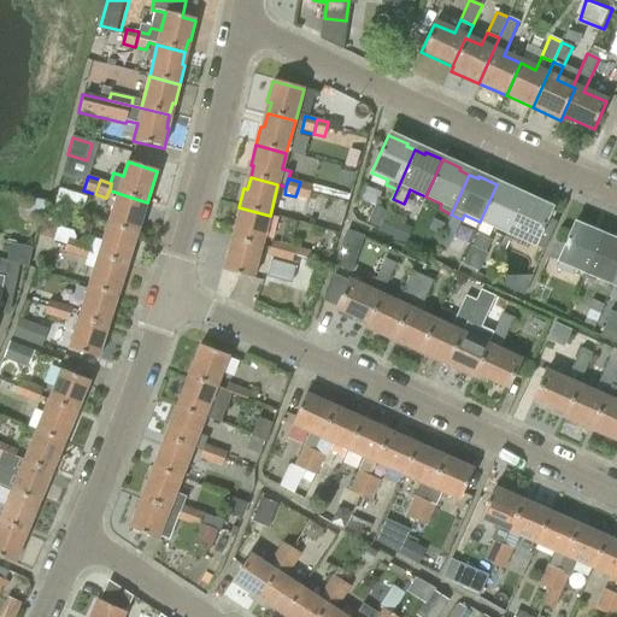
[(300,182),(295,197),(307,200),(312,184),(300,182)]
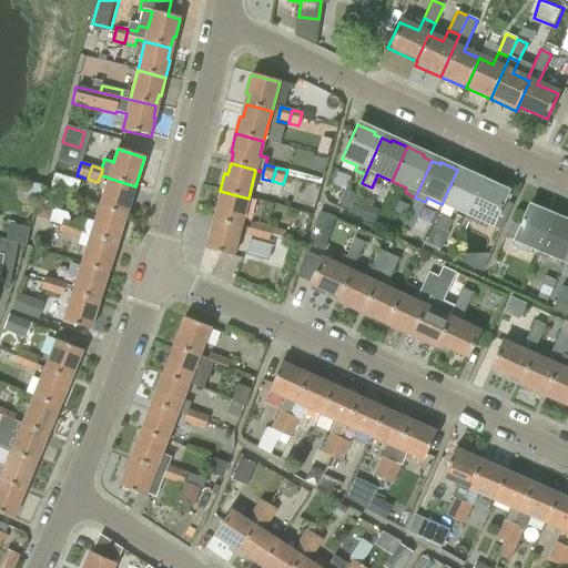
[(454,214),(465,220),(482,183),(473,179),(474,176),(457,170),(442,204),(456,211),(454,214)]
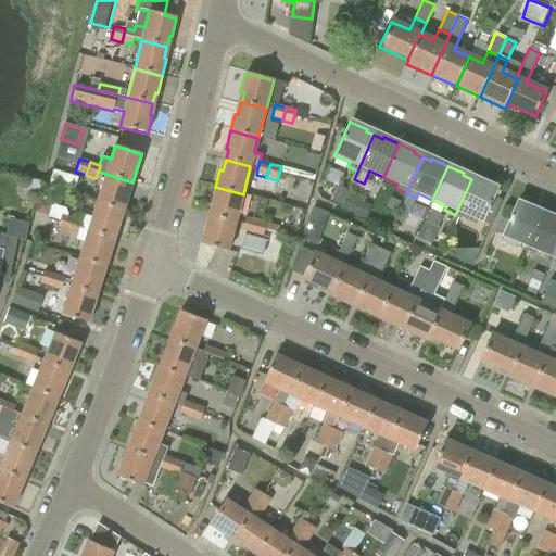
[(97,202),(124,211),(133,182),(105,174),(97,202)]
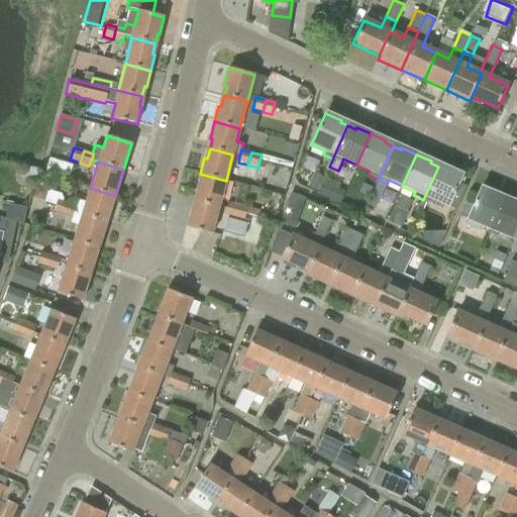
[(438,167),(423,200),(431,204),(433,200),(456,210),(462,196),(454,192),(462,176),(446,169),(445,170),(438,167)]
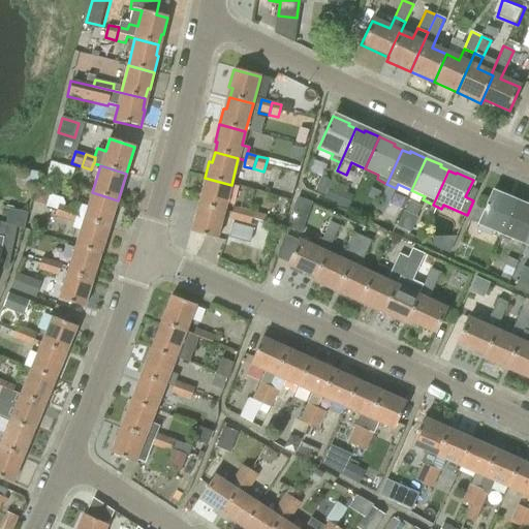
[(203,195),(200,206),(224,212),(231,185),(205,178),(200,195),(203,195)]
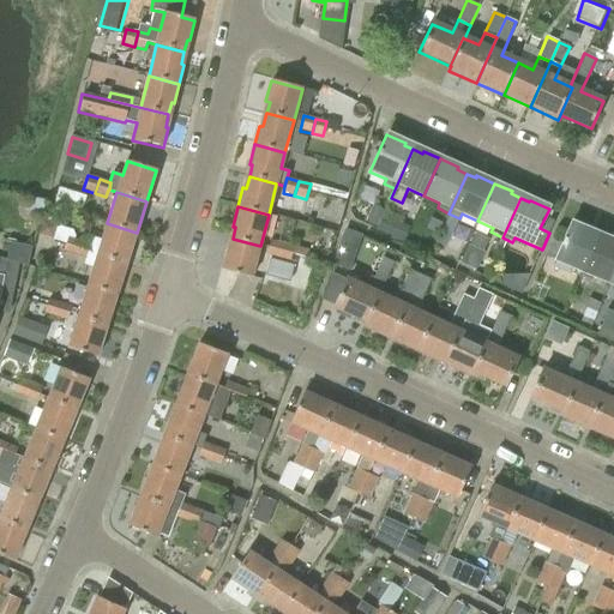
[(409,239),(415,222),(380,209),(374,226),(409,239)]
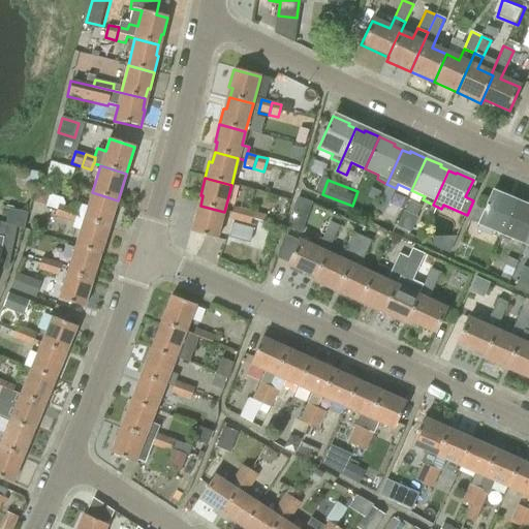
[(367,197),(377,203),(381,192),(371,187),(367,197)]
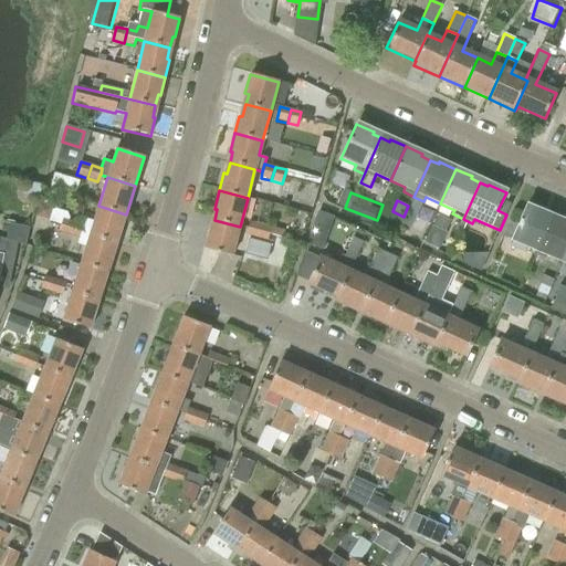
[(401,224),(411,229),(421,208),(411,203),(401,224)]
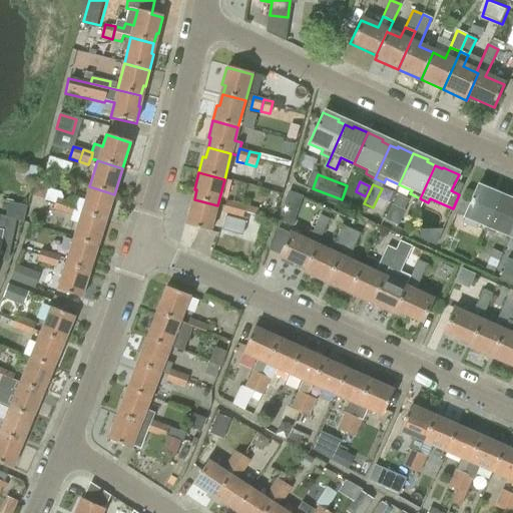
[(475,227),(485,231),(499,197),(492,194),(493,192),(477,185),(470,203),(461,199),(455,214),(477,223),(475,227)]
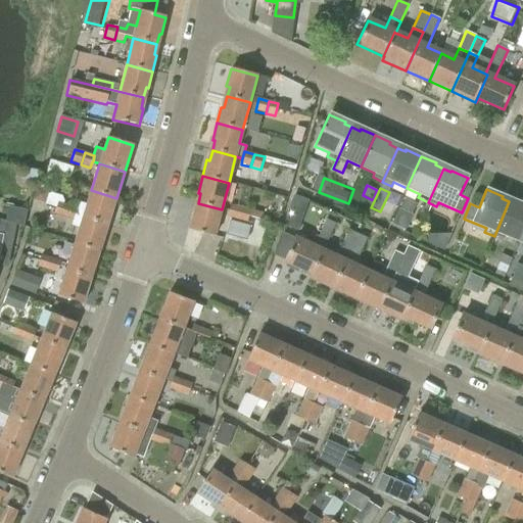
[(87,204),(83,217),(108,225),(116,198),(91,190),(87,204)]
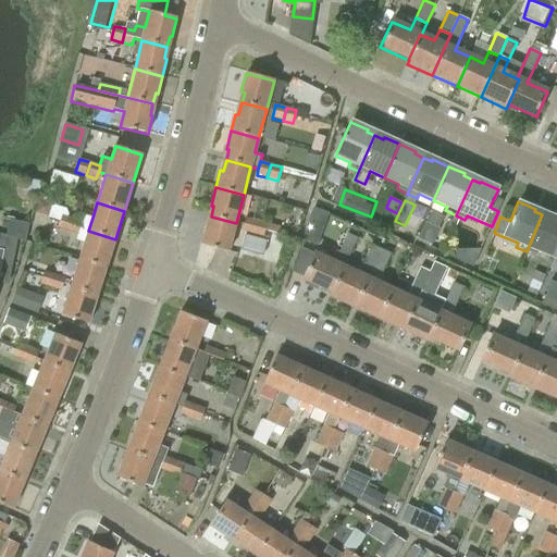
[(323,245),(334,212),(318,206),(306,238),(323,245)]
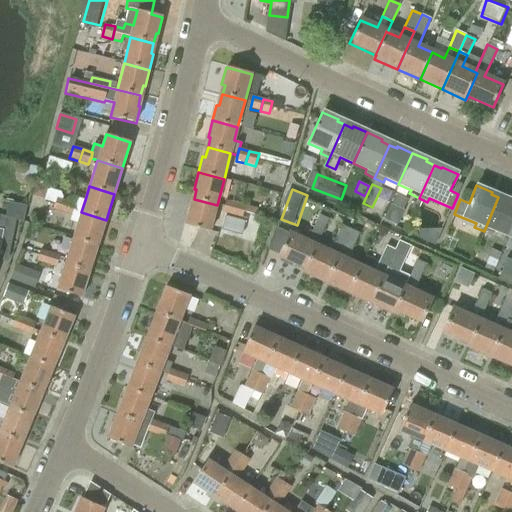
[(53,209),(63,212),(67,200),(56,197),(53,209)]
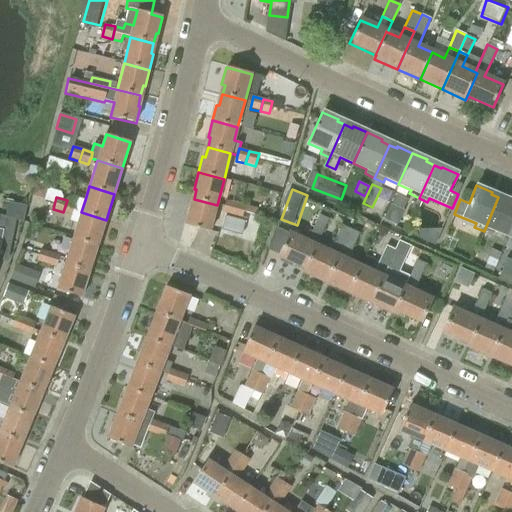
[(495,231),(508,237),(511,227),(511,200),(508,199),(507,201),(498,197),(484,231),(493,235),(495,231)]
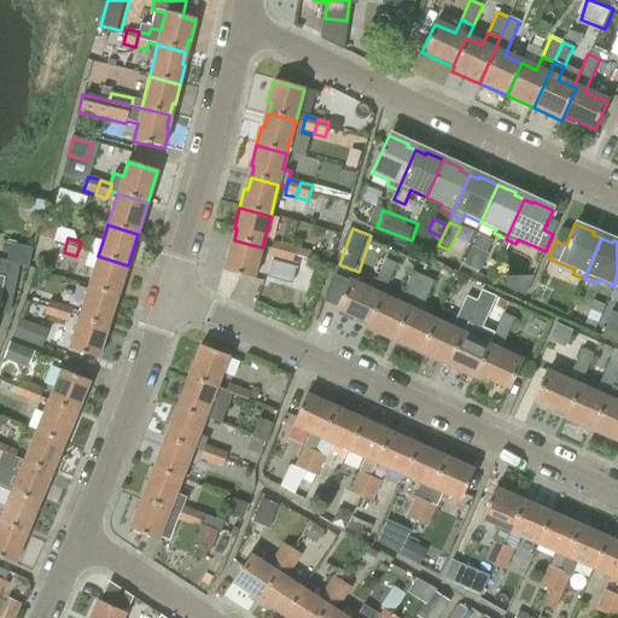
[(262,248),(234,240),(231,252),(227,252),(222,273),(254,280),(262,248)]
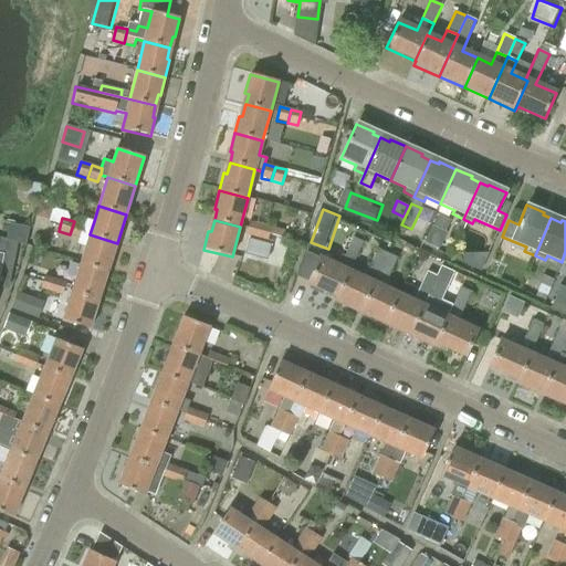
[(74,221),(70,234),(80,238),(82,232),(84,224),(74,221)]
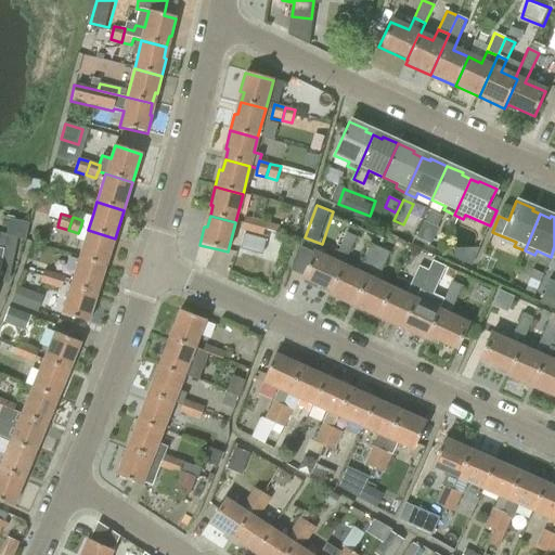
[(241,230),(252,233),(255,220),(244,217),(241,230)]
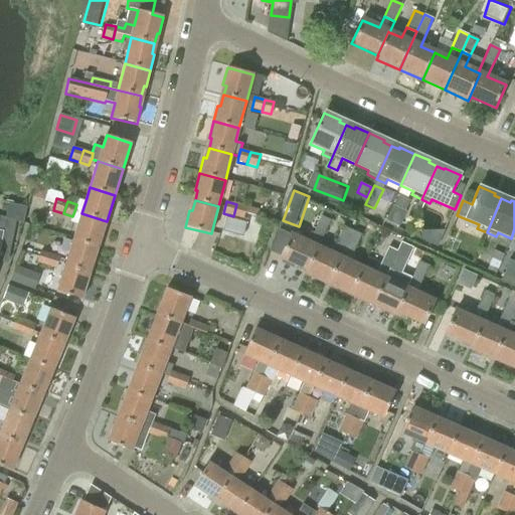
[(0,262),(8,264),(16,221),(23,223),(26,207),(8,203),(5,217),(0,216),(0,262)]
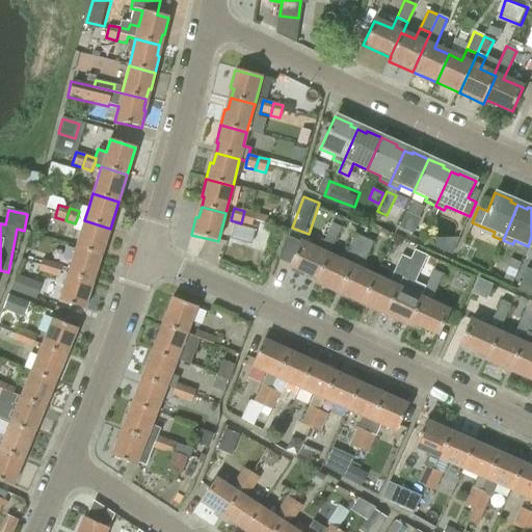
[(241,223),(250,225),(251,227),(253,220),(265,224),(267,217),(244,211),(241,223)]
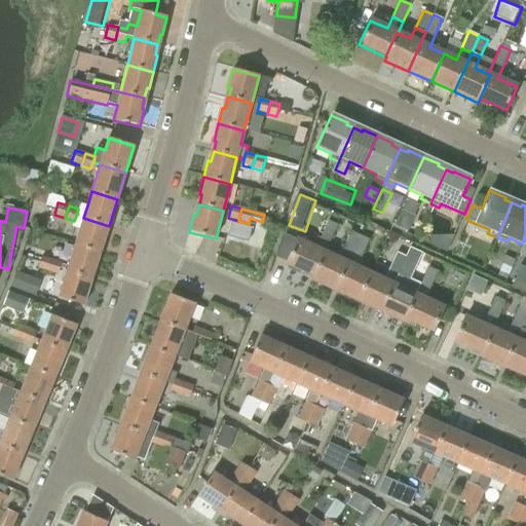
[(300,270),(312,276),(324,253),(325,253),(341,216),(332,212),(321,238),(316,236),(312,248),(296,240),(286,264),(289,265),(287,269),(298,274),(300,270)]
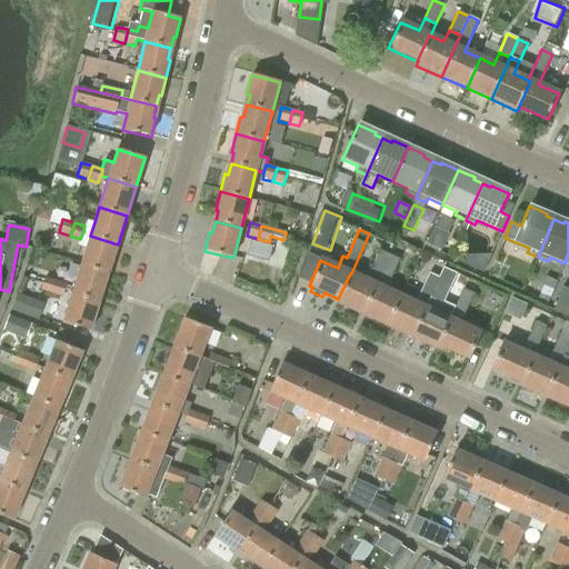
[(433,229),(426,245),(441,252),(449,236),(447,235),(433,229)]
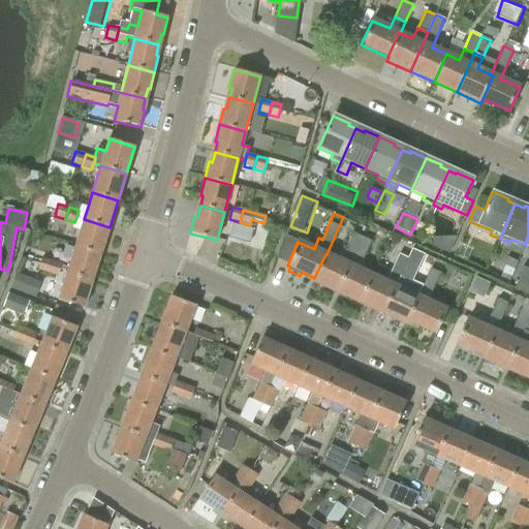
[(81,231),(75,246),(100,253),(110,227),(84,219),(81,231)]
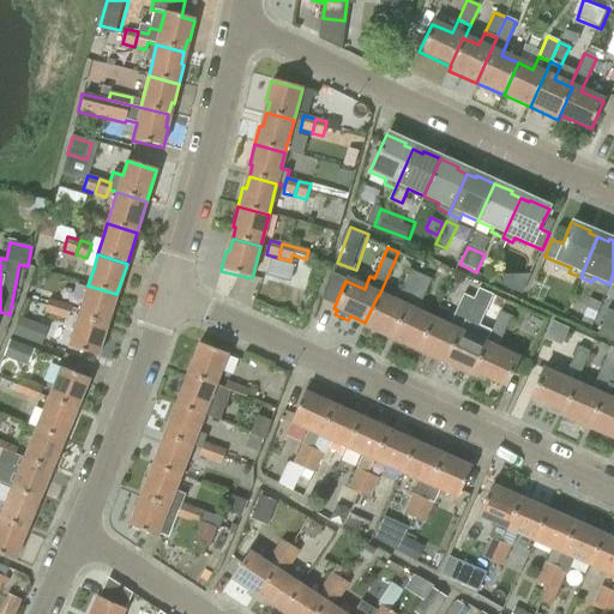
[(290,262),(289,260),(288,265),(304,269),(306,259),(292,254),(290,262)]
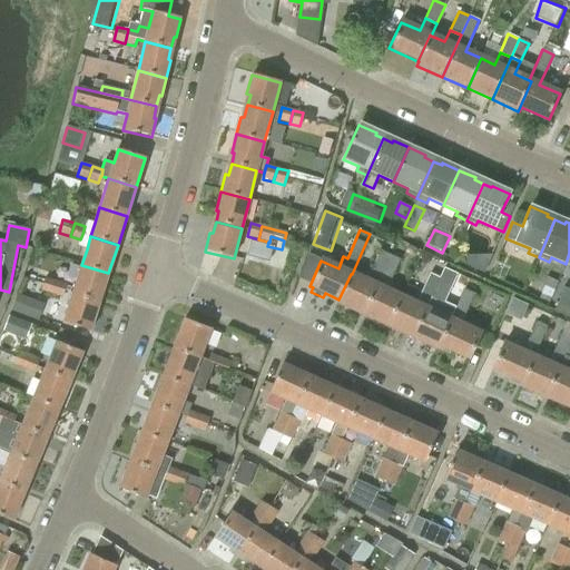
[(371,271),(381,275),(390,255),(380,251),(371,271)]
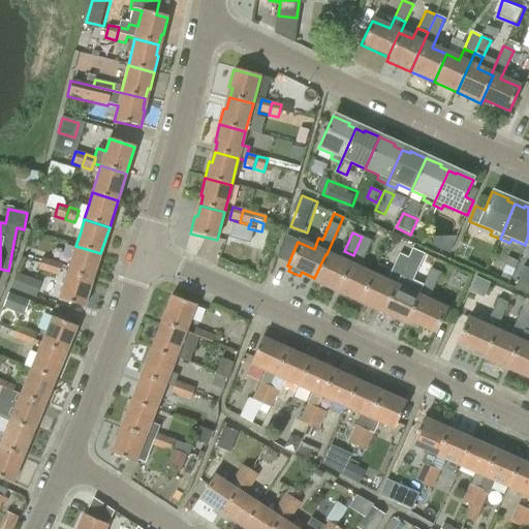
[(362,237),(353,255),(362,259),(371,241),(362,237)]
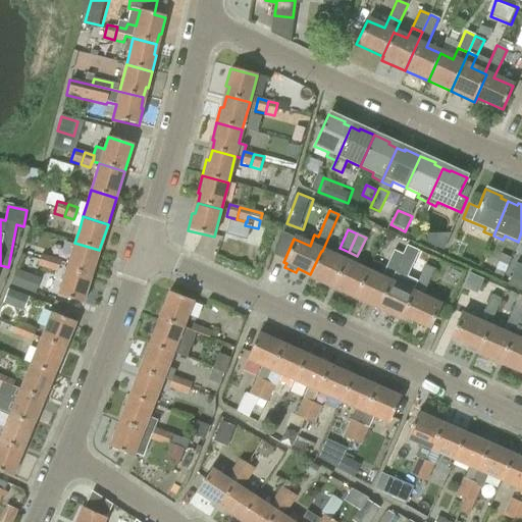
[(74,243),(66,269),(91,276),(99,250),(74,243)]
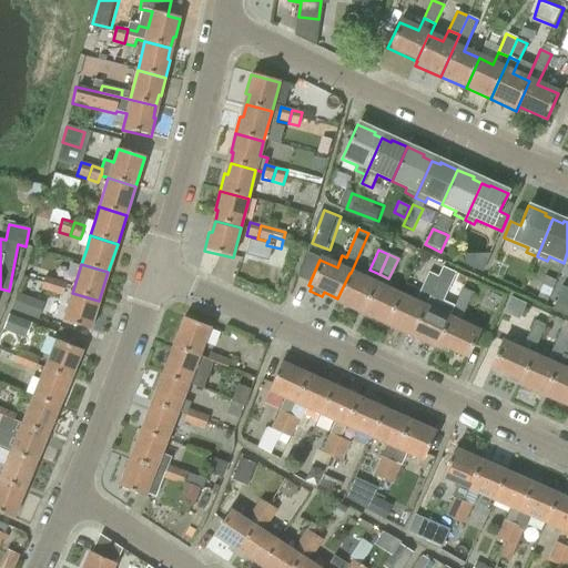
[(429,297),(438,277),(436,276),(427,272),(418,293),(429,297)]
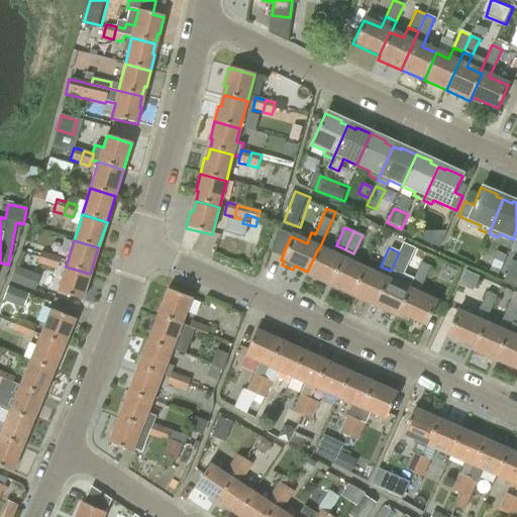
[(318,248),(307,272),(306,275),(328,286),(340,259),(332,254),(319,248),(318,248)]
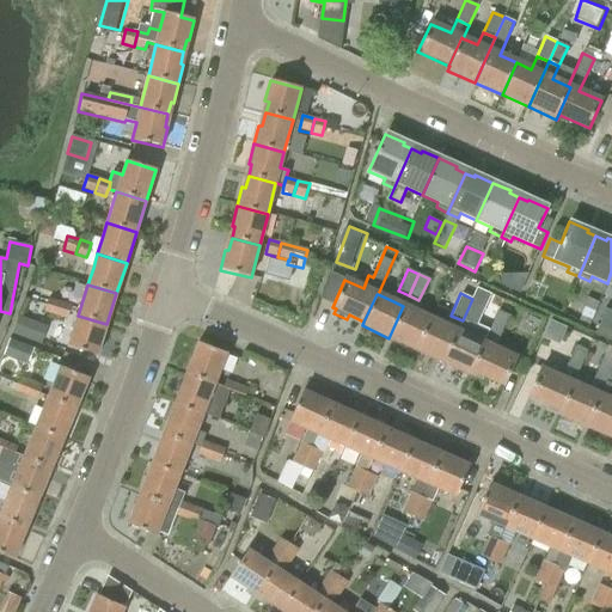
[(43,312),(56,316),(60,303),(48,298),(43,312)]
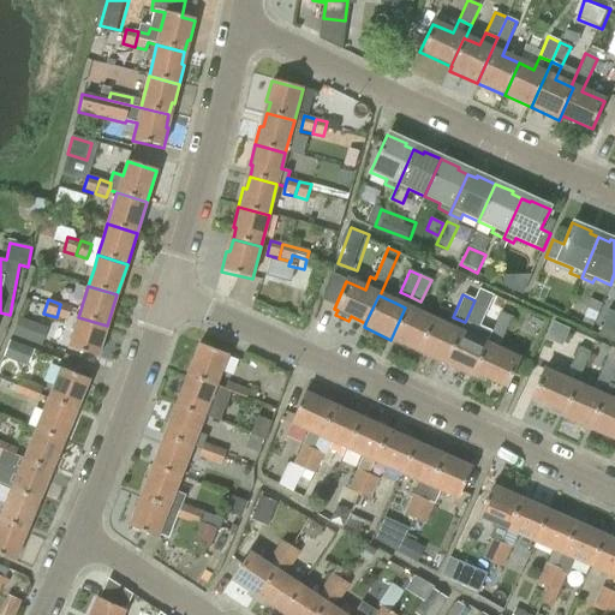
[(472,372),(473,372),(487,346),(485,345),(470,338),(485,305),(475,300),(465,322),(459,333),(445,365),(471,377),(472,372)]
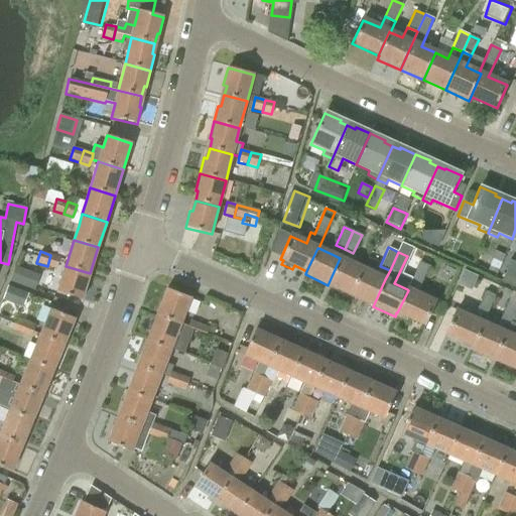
[(50,255),(47,266),(56,268),(59,257),(50,255)]
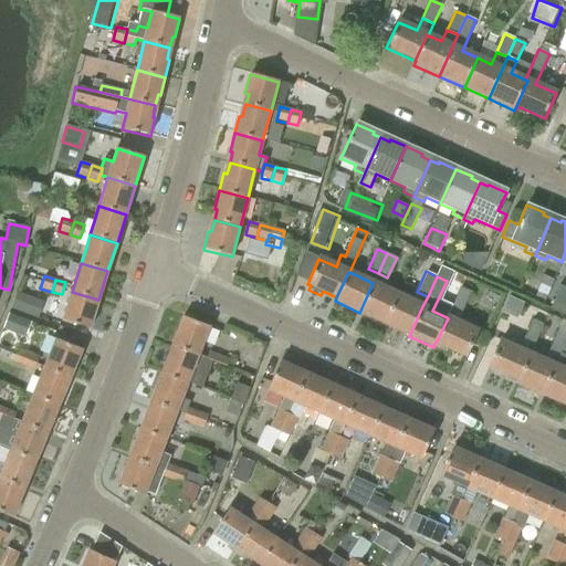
[(359,313),(385,324),(398,295),(383,287),(373,283),(359,313)]
